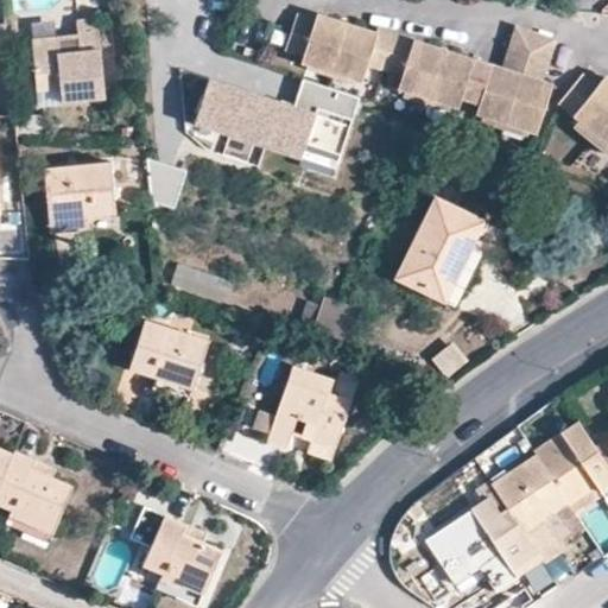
[(382,75),(396,36),(378,29),(375,36),(318,17),(315,23),(297,16),(284,54),(303,59),(301,67),(361,86),(366,69),(382,75)]
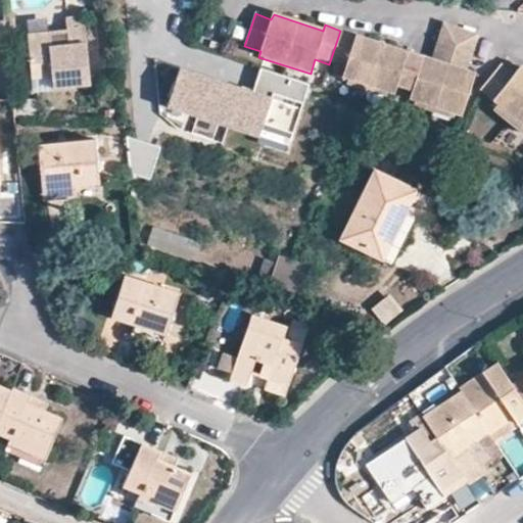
[(49,75),(50,87),(90,84),(83,17),(64,18),(66,32),(67,44),(51,45),(50,45),(49,33),(27,35),(31,76),(48,75),(49,75)]
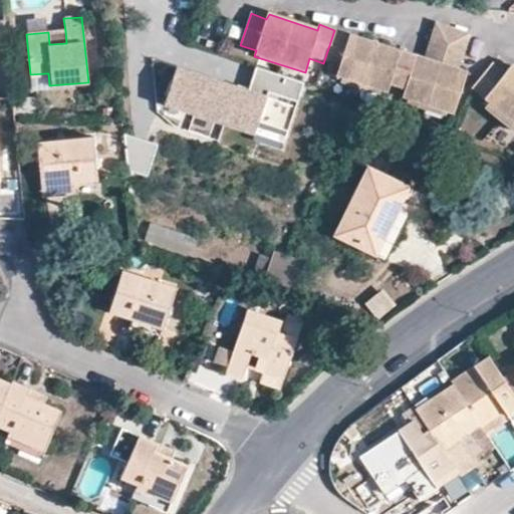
[(410,101),(428,107),(452,31),(436,26),(425,60),(415,57),(405,90),(403,99),(409,101),(410,101)]
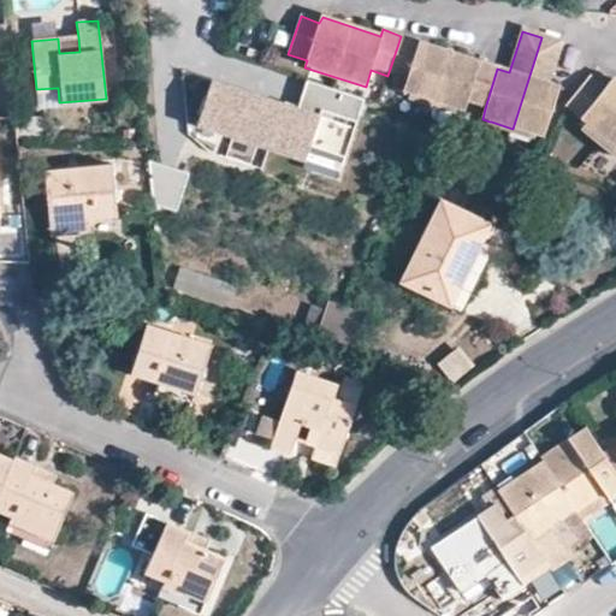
[(433,102),(449,52),(401,36),(388,76),(406,82),(403,93),(433,102)]
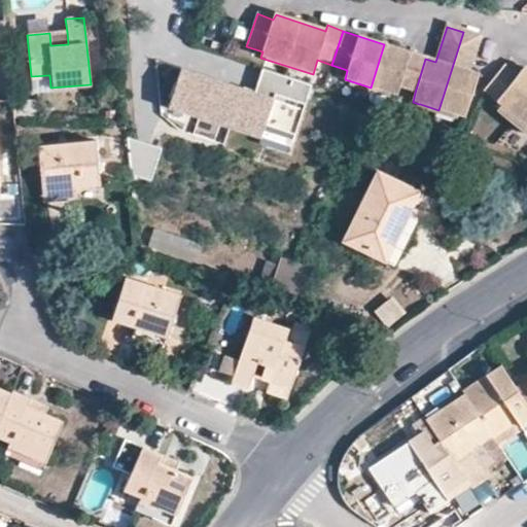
[(67,32),(49,33),(50,45),(51,45),(68,44),(67,32)]
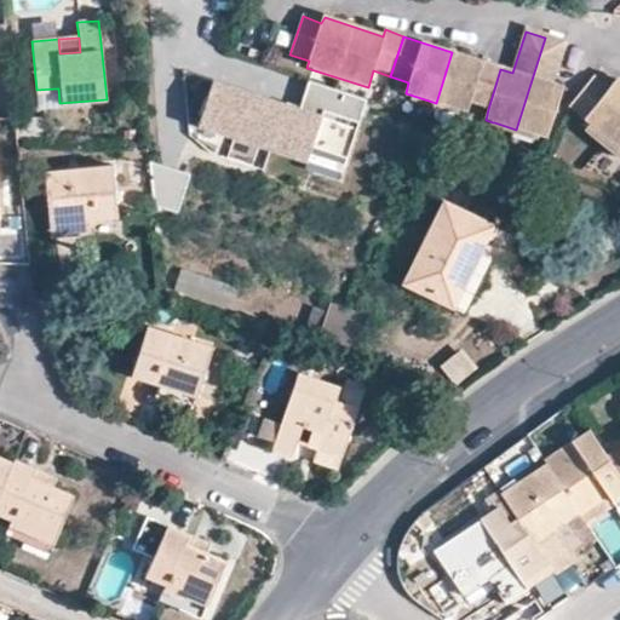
[(516,130),(538,137),(546,138),(561,91),(554,87),(566,45),(545,38),(516,130)]
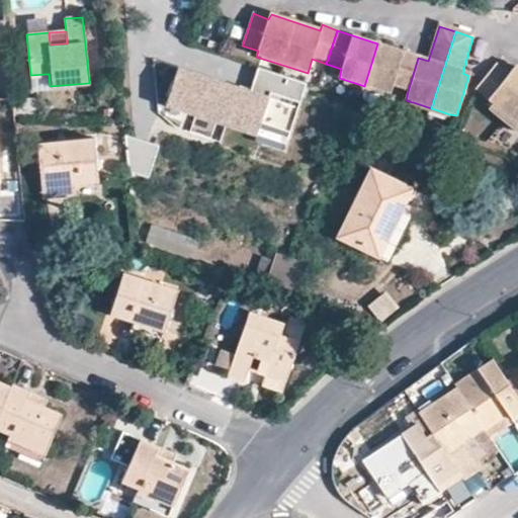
[(408,91),(418,58),(377,44),(364,86),(389,94),(392,86),(408,91)]
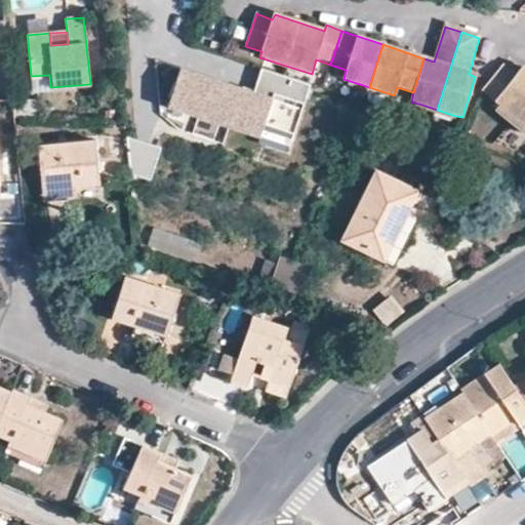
[(515,119),(516,120),(517,120),(518,119),(524,109),(524,67),(517,75),(503,65),(483,91),(484,91),(500,106),(515,119)]
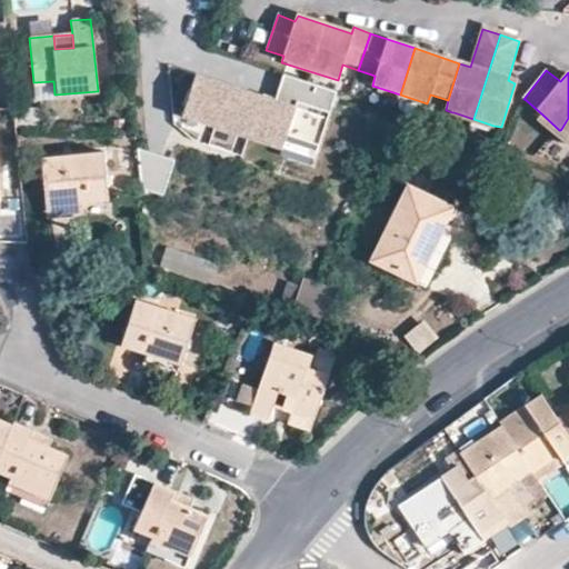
[(330,95),(280,81),(275,102),(198,80),(186,121),(281,148),(277,162),(308,171),(330,95)]
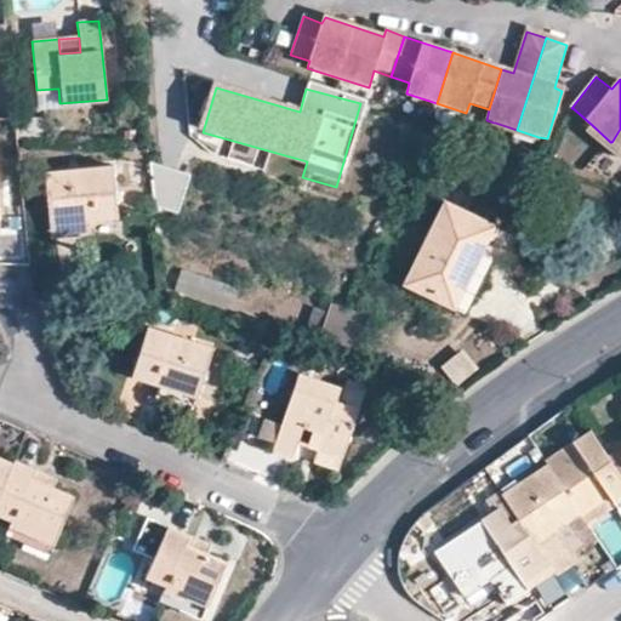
[(58,103),(60,103),(58,89),(57,89),(36,90),(36,91),(38,104),(39,104),(58,103)]
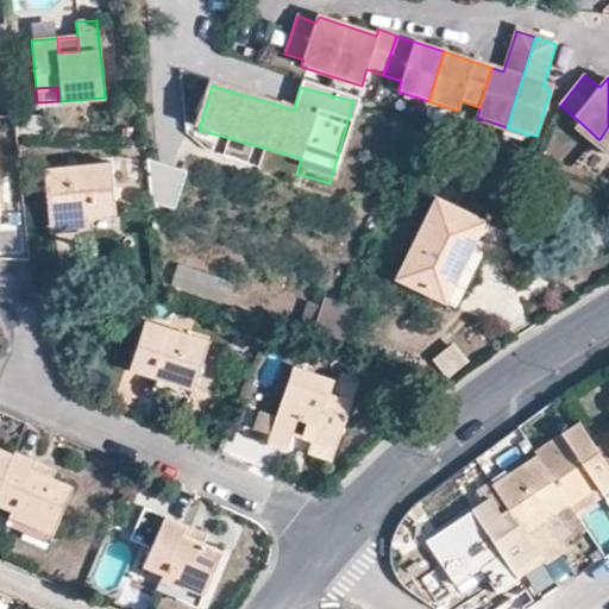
[(506,135),(507,127),(485,120),(484,120),(483,127),(504,135),(506,135)]
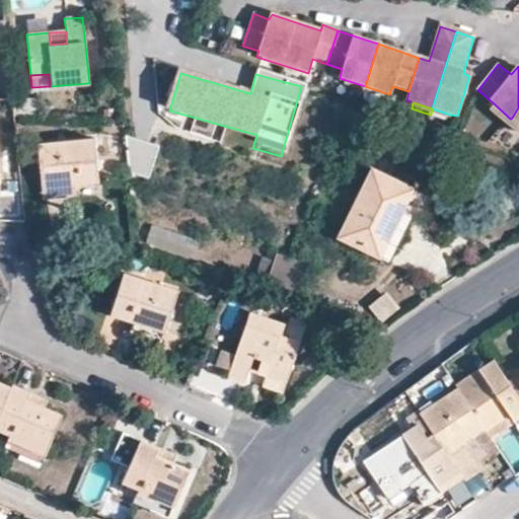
[(507,124),(510,119),(509,118),(495,104),(491,110),(492,110),(507,124)]
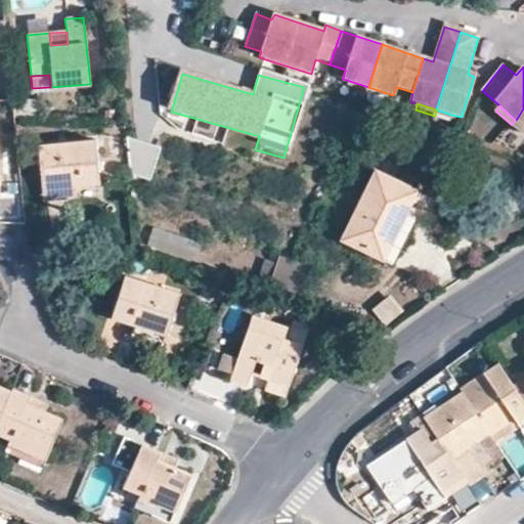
[(453,122),(454,116),(436,110),(435,116),(453,122)]
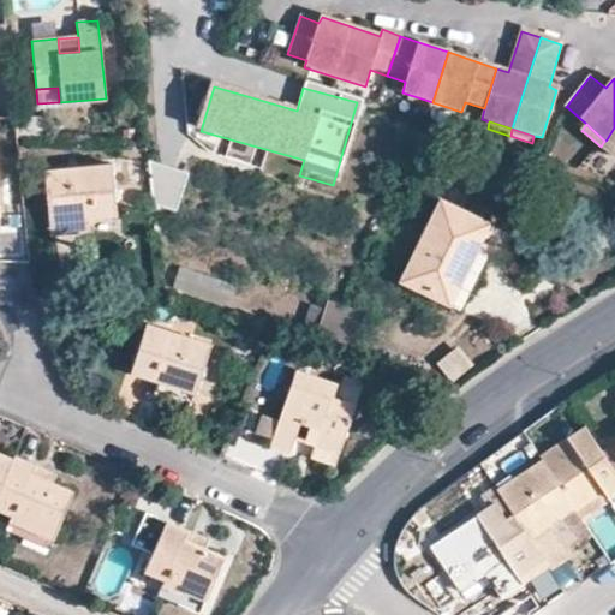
[(604,141),(601,147),(614,159),(614,147),(607,139),(605,141),(604,141)]
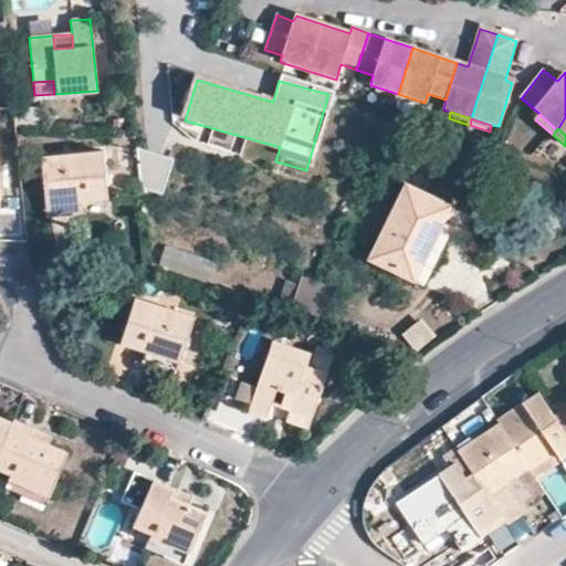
[(135,147),(139,187),(161,195),(173,159),(135,147)]
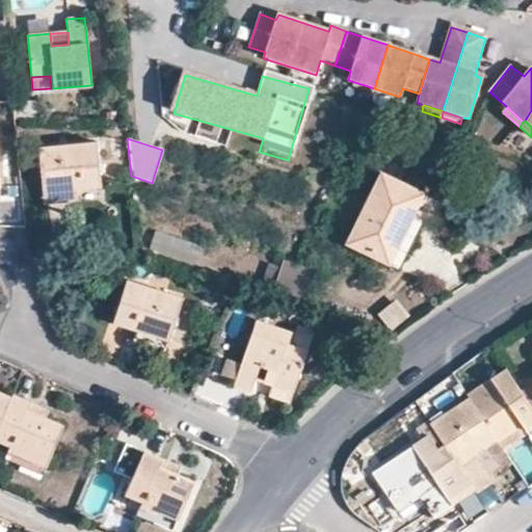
[(74,188),(75,188),(100,185),(96,142),(37,149),(43,191),(44,191),(74,188)]
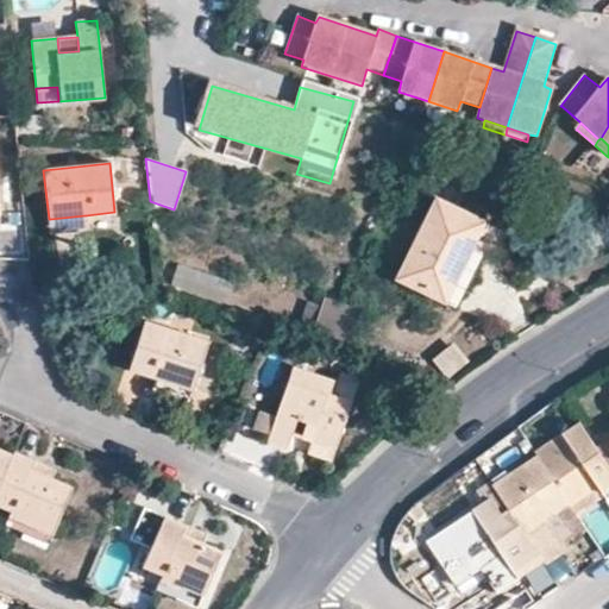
[(470,245),(470,244),(470,243),(481,220),(435,198),(396,277),(445,301),(470,245)]
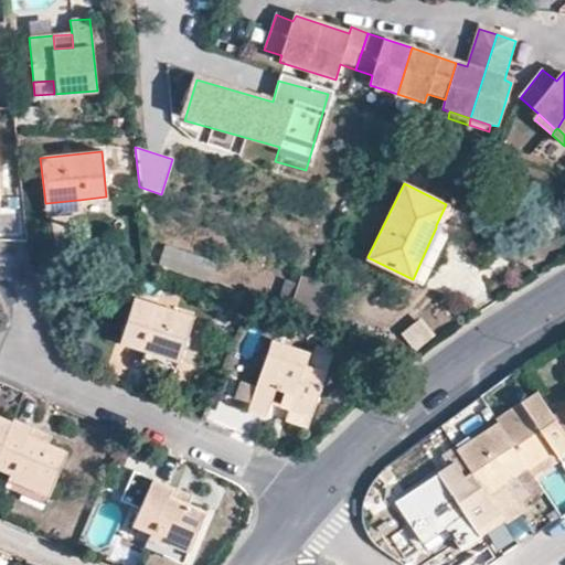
[(81,212),(80,200),(78,200),(46,203),(45,203),(46,214),(48,214),(81,212)]
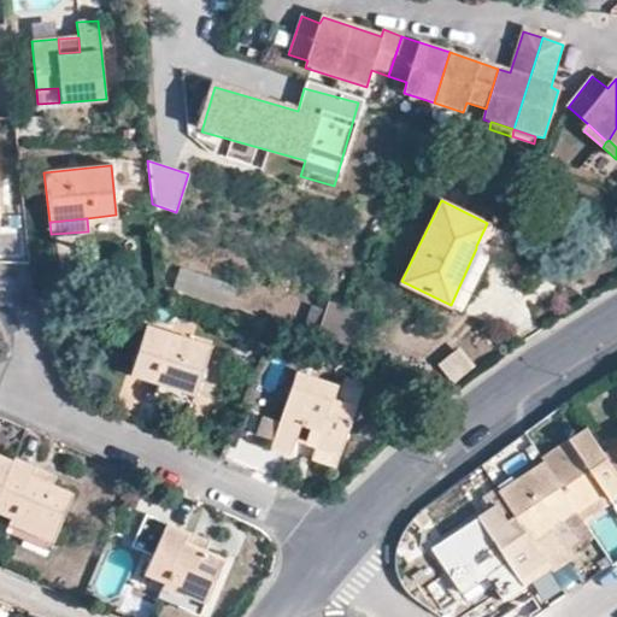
[(489,254),(476,247),(476,248),(451,305),(462,310),(491,254),(489,254)]
